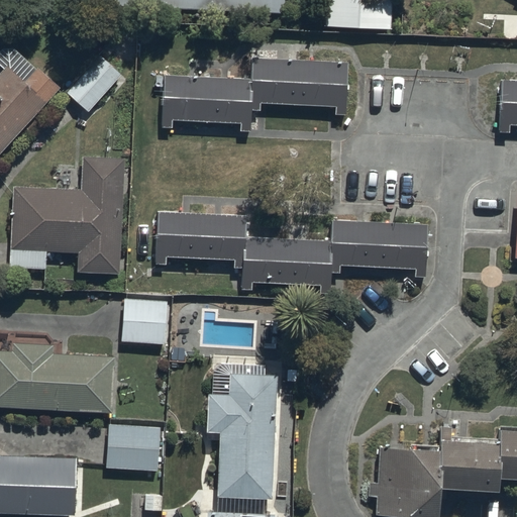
[(283,0),(72,0),(73,1),(283,16),(283,0)]
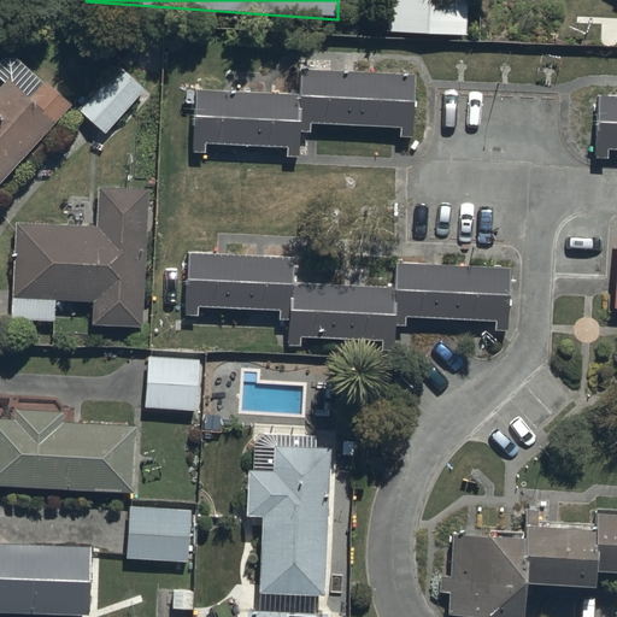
[(464,0),(386,0),(386,29),(464,31),(464,0)]
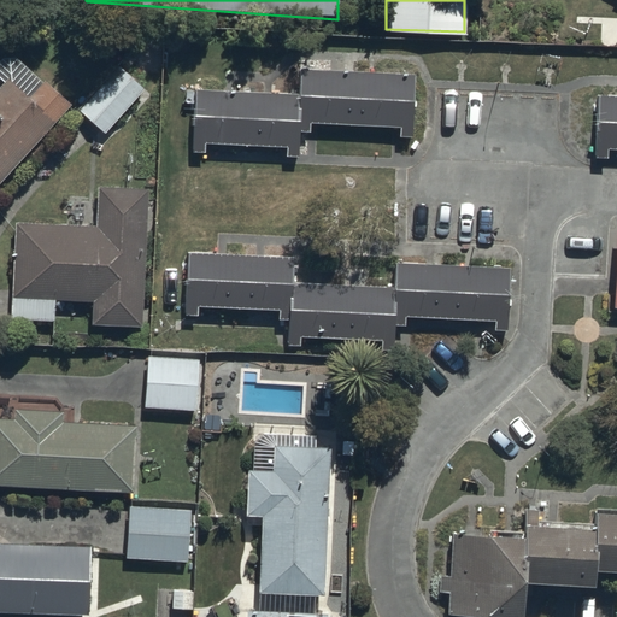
[(142,86),(118,64),(78,109),(104,130),(142,86)]
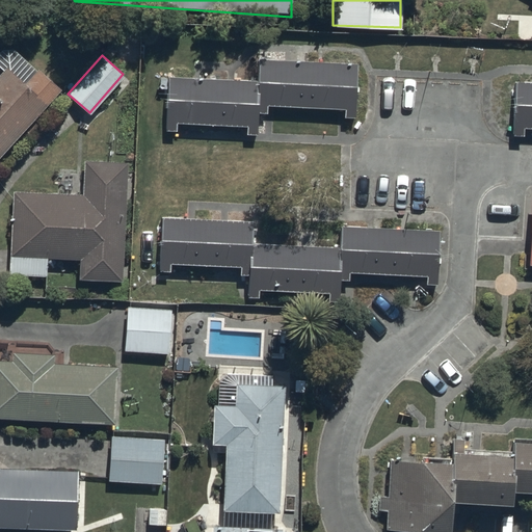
[(355,59),(259,56),(258,79),(258,117),(272,118),(272,107),(340,110),(341,118),(353,118),(355,59)]
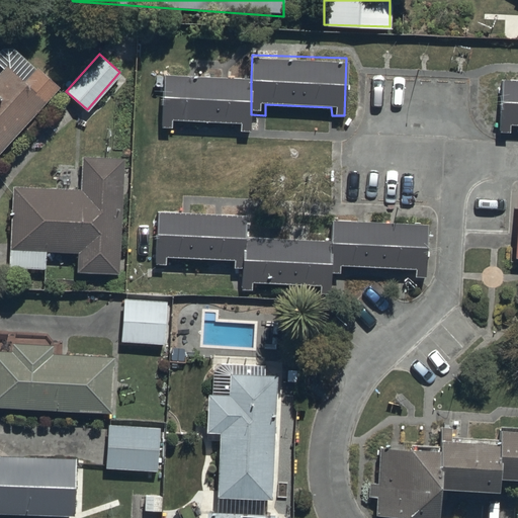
[(24,79),(6,63),(0,70),(0,153),(59,87),(35,67),(24,79)]
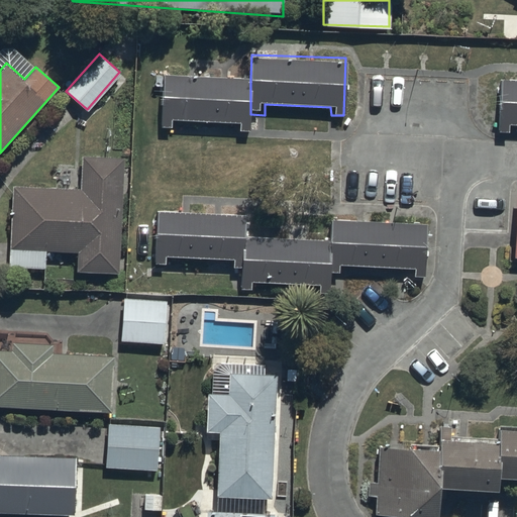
[(250,77),(159,73),(156,132),(172,133),(172,123),(237,125),(238,133),(250,134),(250,114),(250,77)]
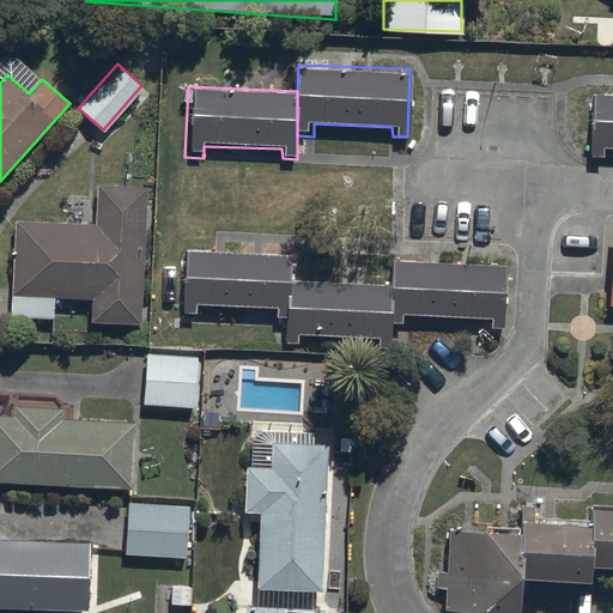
[(612,93),(584,92),(582,163),(600,164),(601,152),(612,152),(612,93)]
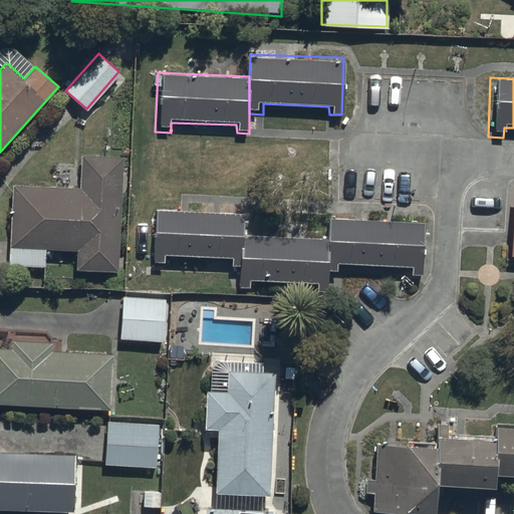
[(121,269),(127,157),(80,154),(79,187),(13,183),(9,246),(77,249),(76,267),(121,269)]
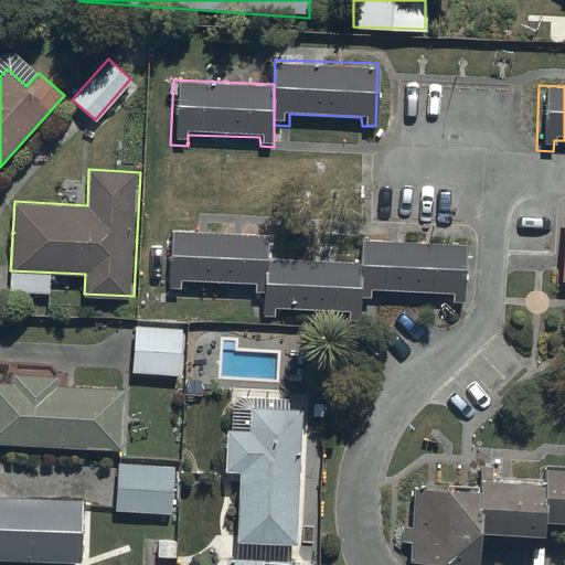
[(268,233),(171,227),(168,287),(179,287),(179,278),(254,283),(254,292),(265,294),(267,256),(268,233)]
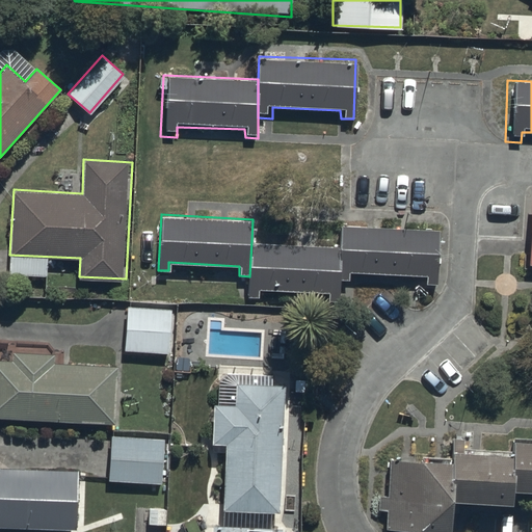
[(440,229),(343,225),(342,244),(341,287),(355,287),(355,276),(424,278),(424,289),(437,289),(440,229)]
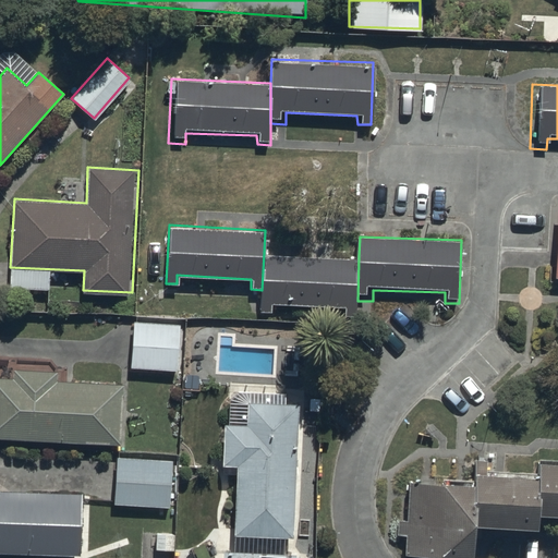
[(359,256),(264,253),(262,290),(261,313),(273,313),(273,304),(344,306),(343,314),(356,314),(358,301),(359,256)]
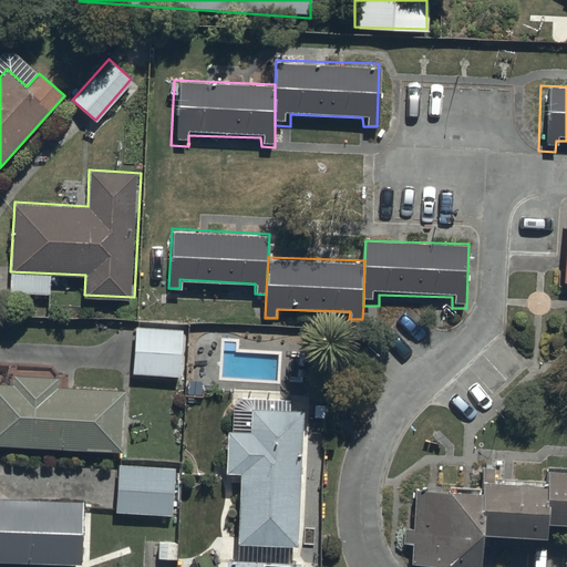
[(183,329),(136,326),(133,372),(179,375),(183,329)]
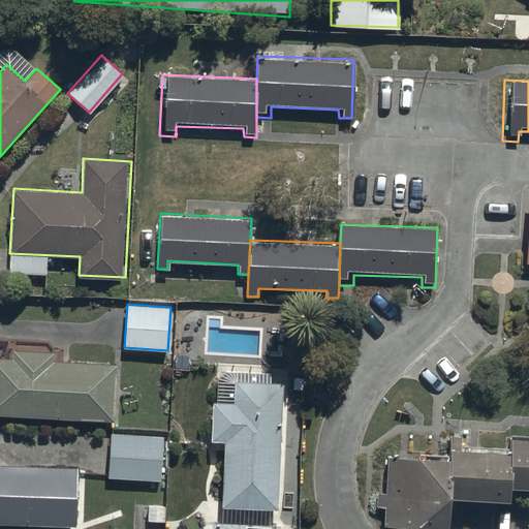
[(12,359),(0,356),(0,413),(115,421),(119,363),(54,360),(55,351),(12,348),(12,359)]
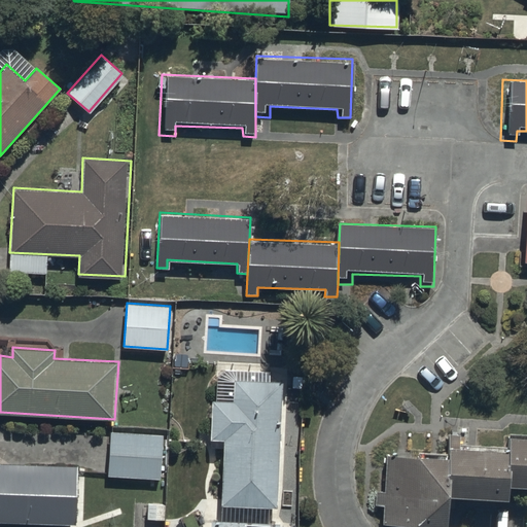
[(280,513),(284,385),(219,383),(214,511),(280,513)]
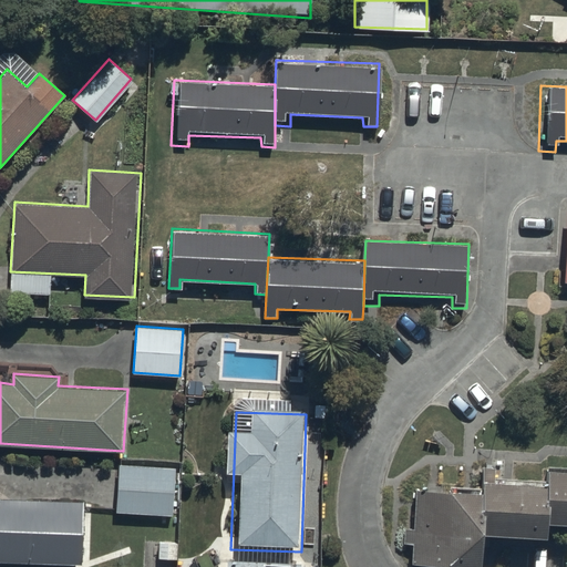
[(174,467),(119,464),(115,509),(171,514),(174,467)]
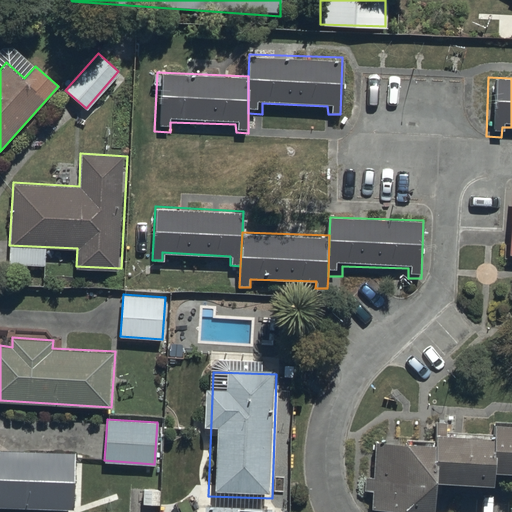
[(511,430),(492,429),(490,443),(492,478),(511,479),(511,430)]
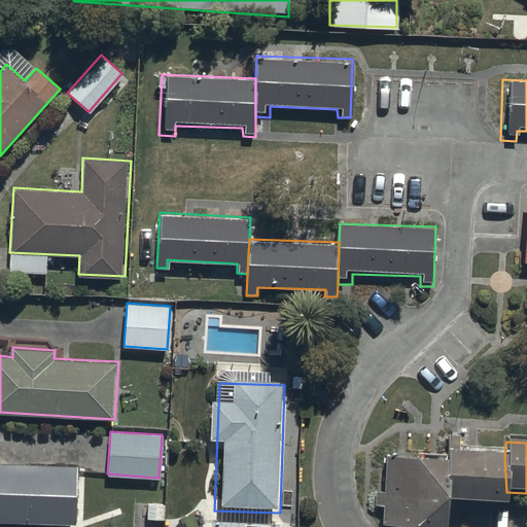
[(448,452),(448,462),(444,501),(506,504),(506,492),(504,456),(448,452)]
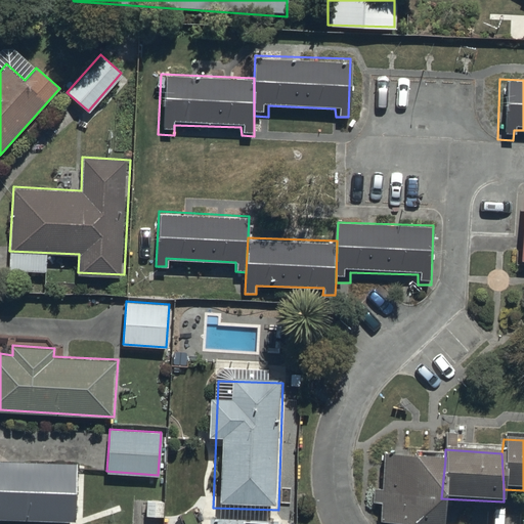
[(445,460),(385,455),(377,523),(439,523),(441,498),(445,460)]
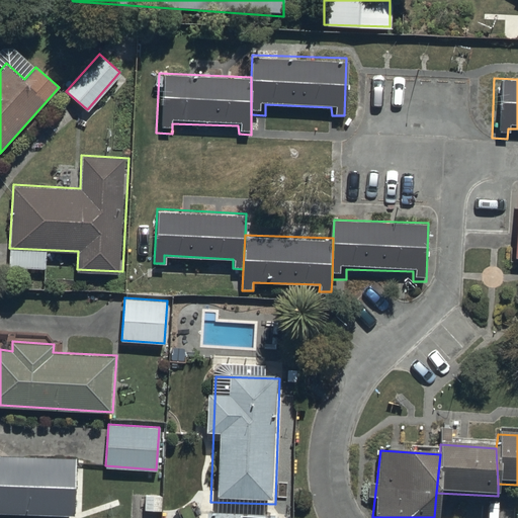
[(0,513),(74,516),(76,458),(0,454),(0,513)]
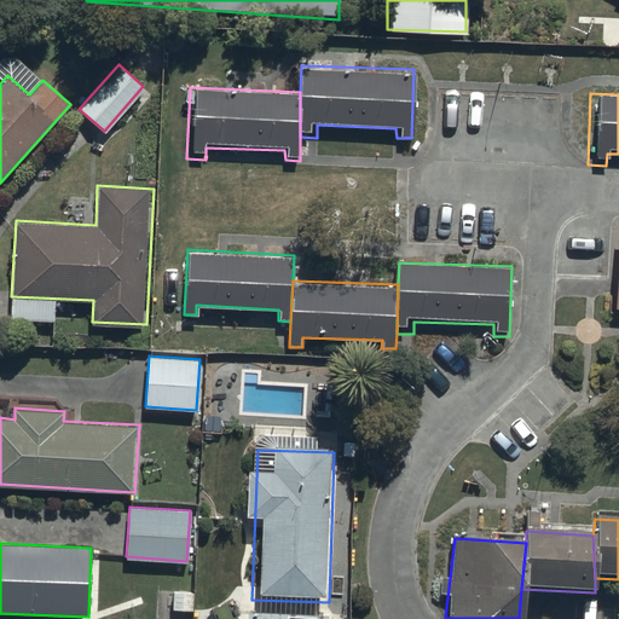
All buildings are outlined.
